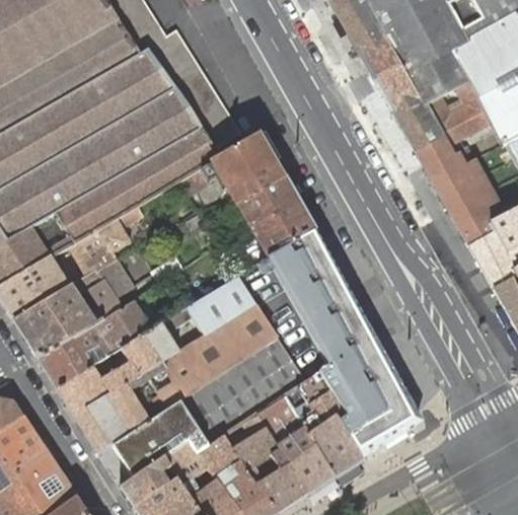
[(213,159),(219,154),(216,148),(201,127),(176,86),(148,48),(140,53),(106,0),(0,0),(0,285),(52,254),(68,244),(99,226),(118,215),(137,204),(180,177),(213,159)]
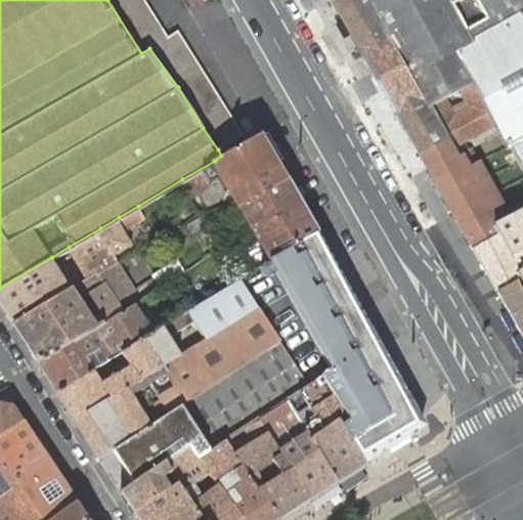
[(107,0),(141,53),(149,48),(178,87),(203,128),(218,149),(245,132),(179,28),(169,34),(147,0),(107,0)]
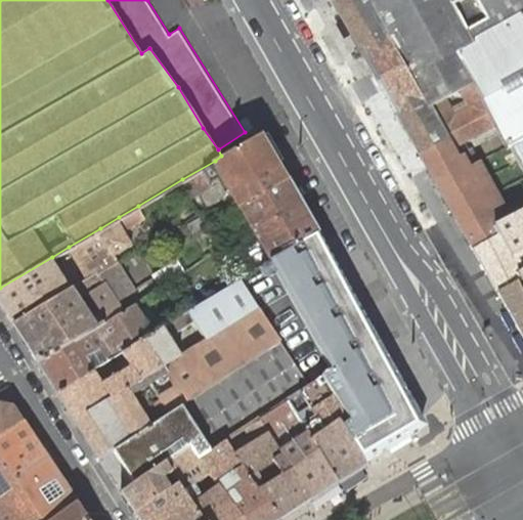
[(462,85),(474,79),(458,48),(522,11),(522,0),(334,0),(358,41),(421,152),(447,137),(429,104),(444,96),(462,85)]
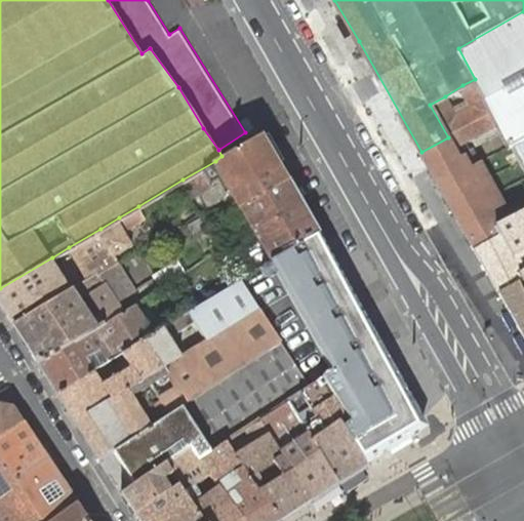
[(475,79),(497,121),(510,145),(523,137),(523,11),(458,48),(475,79)]
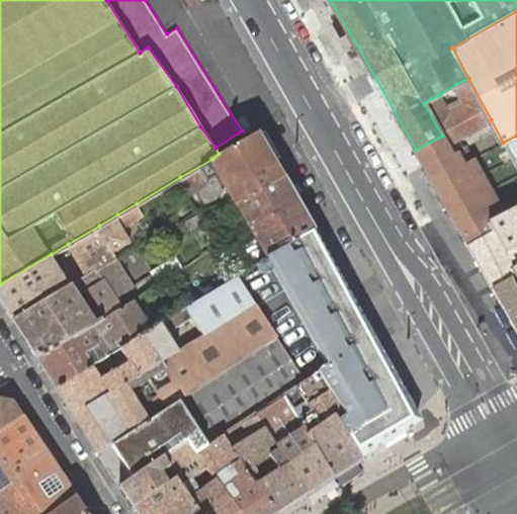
[(458,137),(491,119),(468,78),(456,84),(465,100),(447,109),(439,95),(424,103),(442,136),(443,136),(453,154),(458,150),(457,150),(464,147),(458,137)]
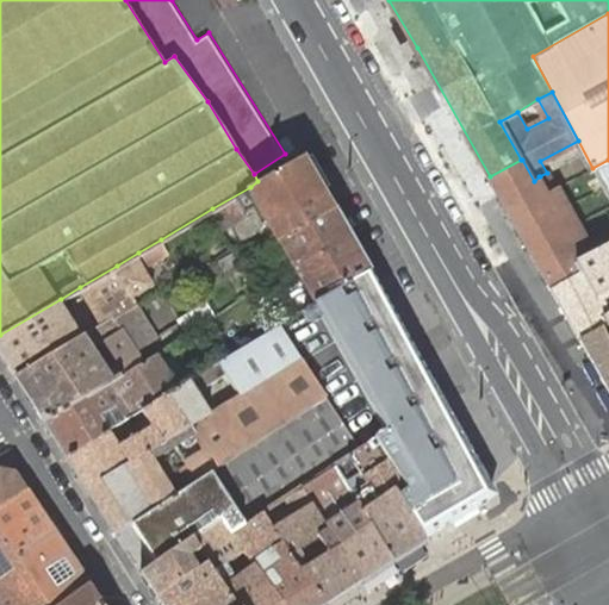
[(335,205),(305,153),(258,181),(250,187),(280,238),(281,238),(291,232),(335,205)]
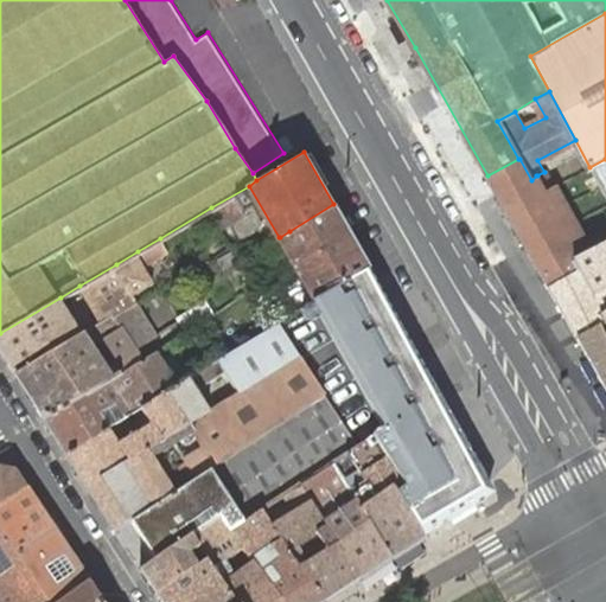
[(544,190),(537,175),(531,180),(520,159),(518,159),(488,175),(549,285),(580,269),(576,262),(587,256),(580,242),(576,237),(584,234),(555,184),(544,190)]
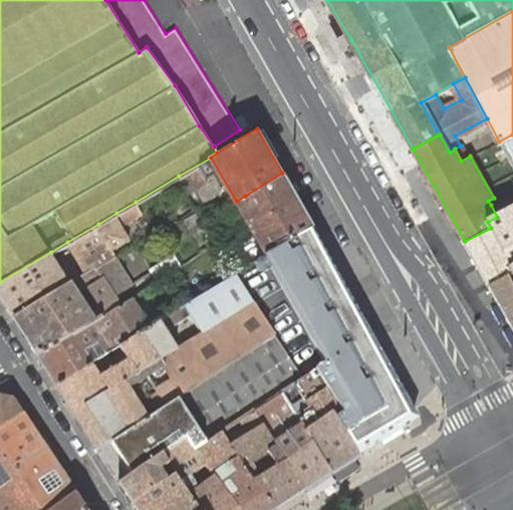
[(512,135),(499,142),(512,165),(512,135)]
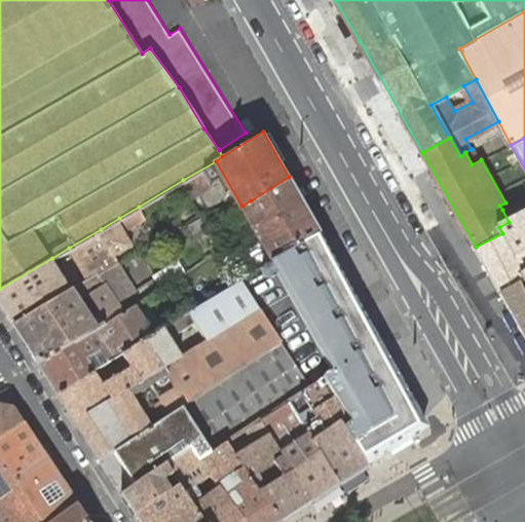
[(320,230),(289,177),(251,200),(242,206),(273,258),(283,252),(320,230)]
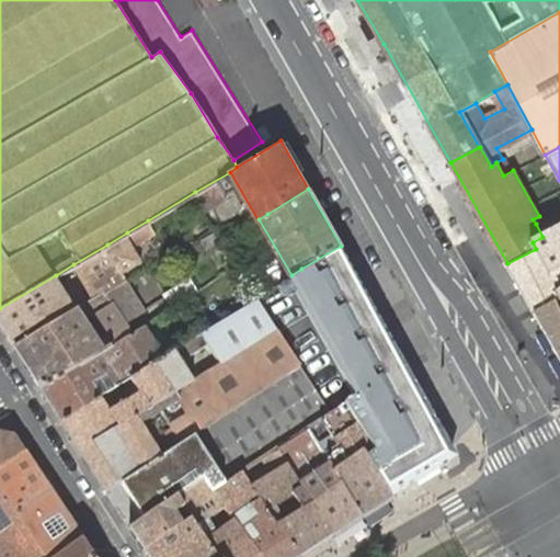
[(107,245),(123,271),(144,259),(134,243),(156,231),(155,230),(201,203),(195,192),(148,220),(127,232),(107,245)]
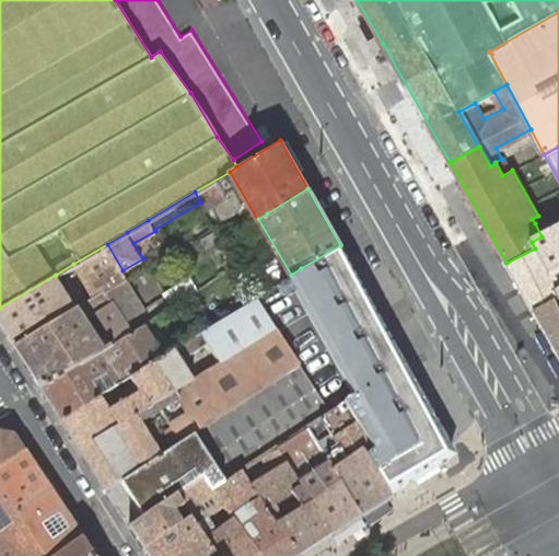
[(558,227),(542,236),(532,242),(535,248),(558,292),(558,227)]
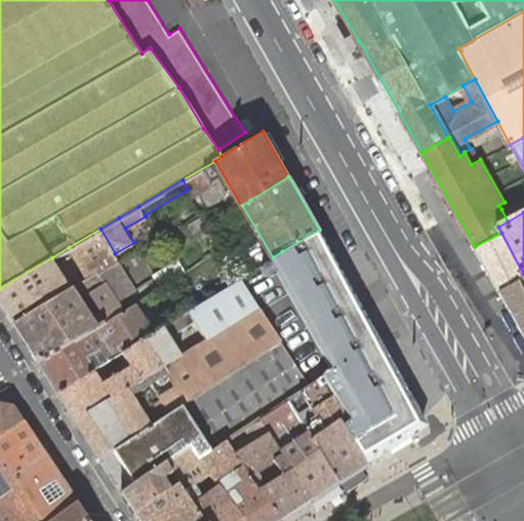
[(0,288),(0,297),(16,323),(72,288),(68,281),(84,271),(88,278),(97,273),(119,261),(119,259),(115,253),(101,229),(69,247),(52,257),(0,288)]
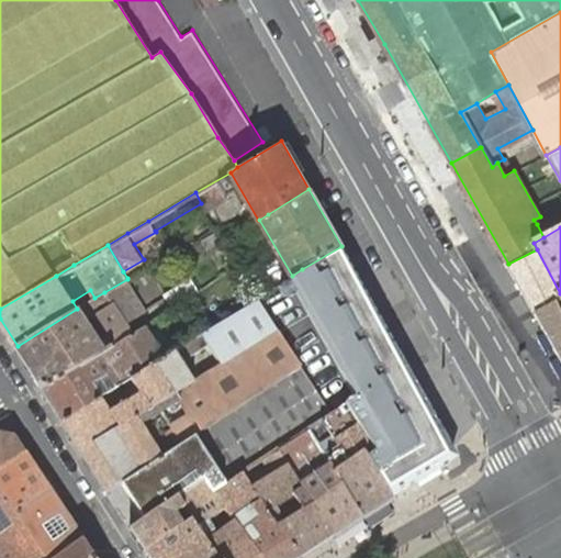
[(448,462),(455,445),(341,246),(302,269),(292,276),(288,279),(355,398),(345,402),(374,447),(367,453),(394,493),(448,462)]
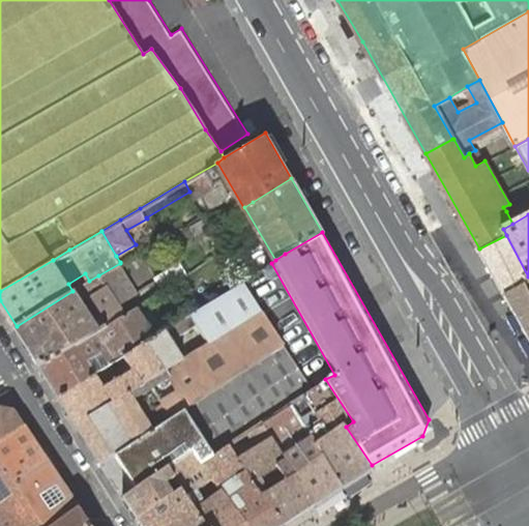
[(528,276),(506,235),(479,249),(504,292),(528,280),(528,276)]
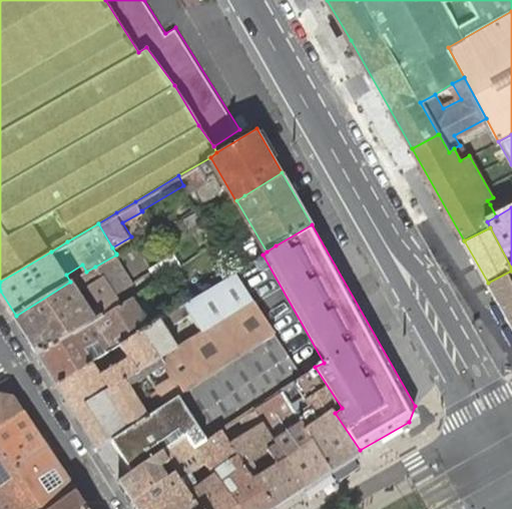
[(124,250),(134,273),(150,265),(139,243),(124,250)]
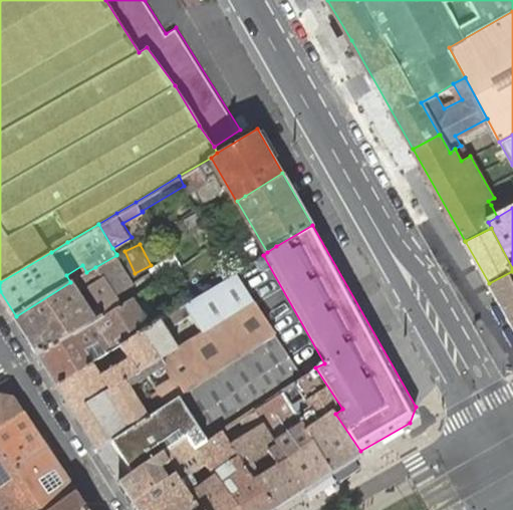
[(111,293),(114,291),(133,281),(116,255),(95,267),(100,275),(111,293)]
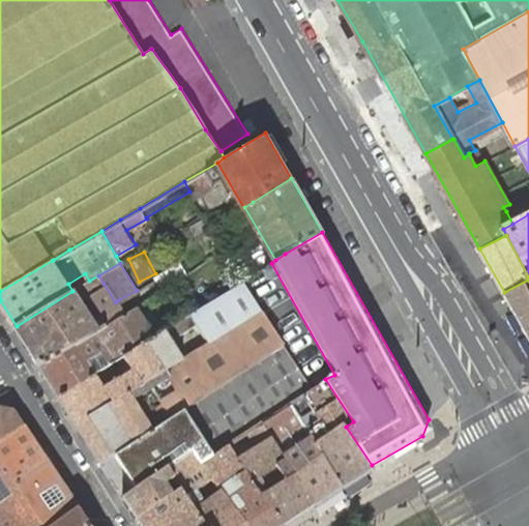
[(68,284),(72,291),(76,290),(89,281),(85,273),(68,284)]
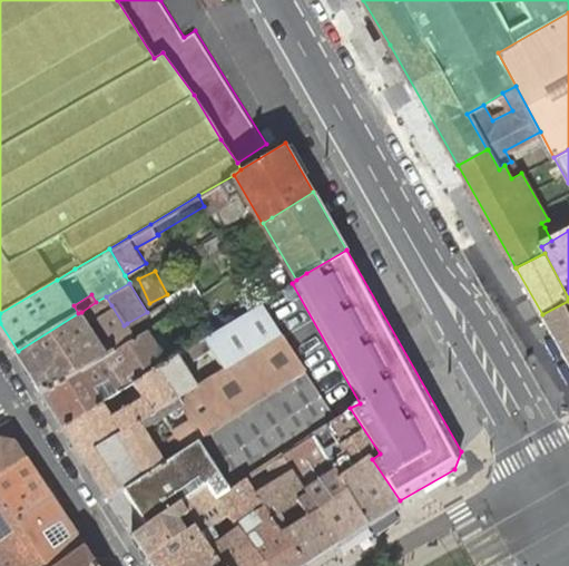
[(18,351),(43,392),(107,353),(99,340),(87,321),(111,305),(106,296),(96,302),(81,312),(78,313),(18,351)]
